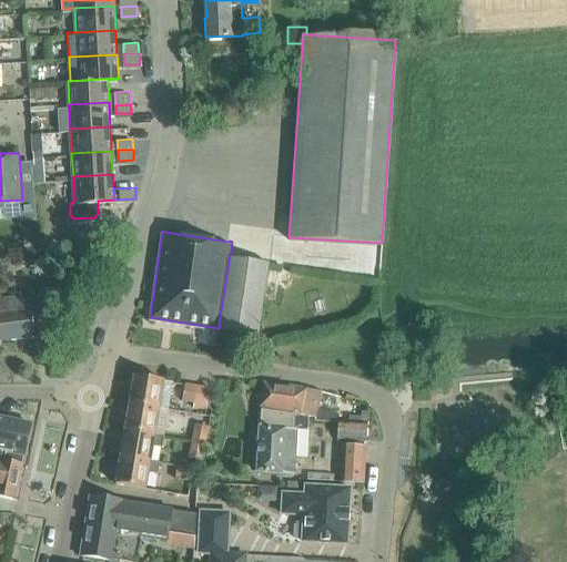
[(219,325),(220,325),(259,330),(270,261),(230,255),(219,325)]
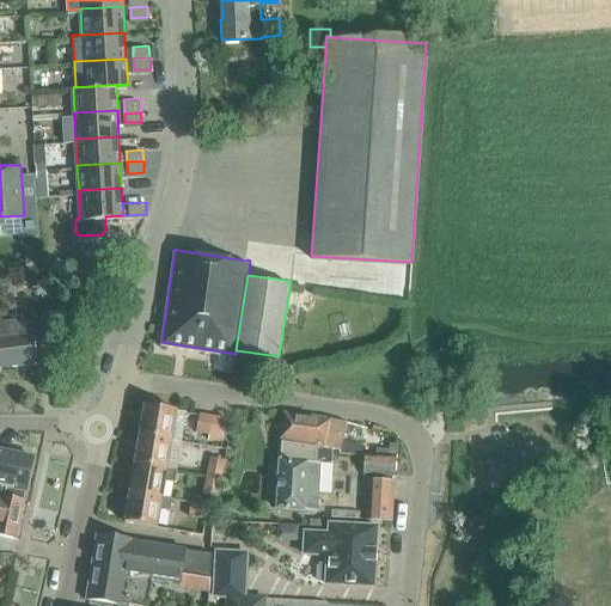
[(34,314),(0,316),(0,361),(37,360),(36,344),(34,314)]
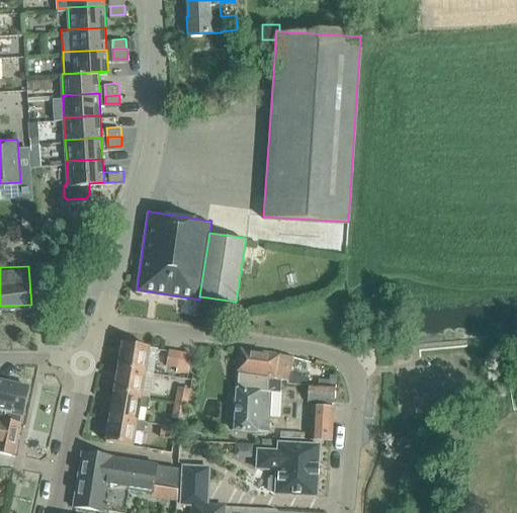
[(121,341),(117,366),(154,372),(158,347),(121,341)]
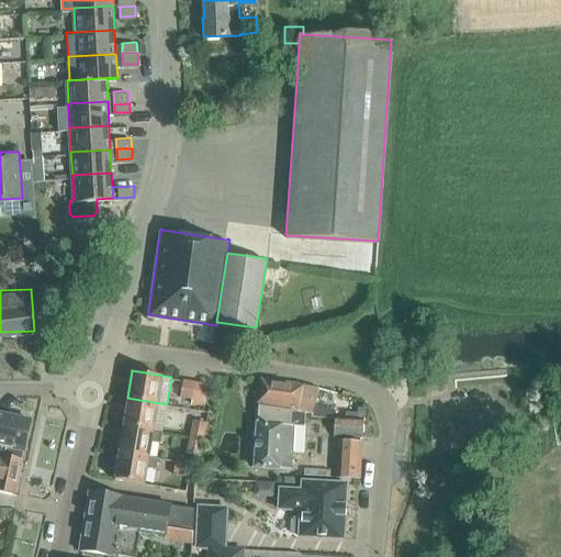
[(180,398),(192,400),(195,379),(183,377),(180,398)]
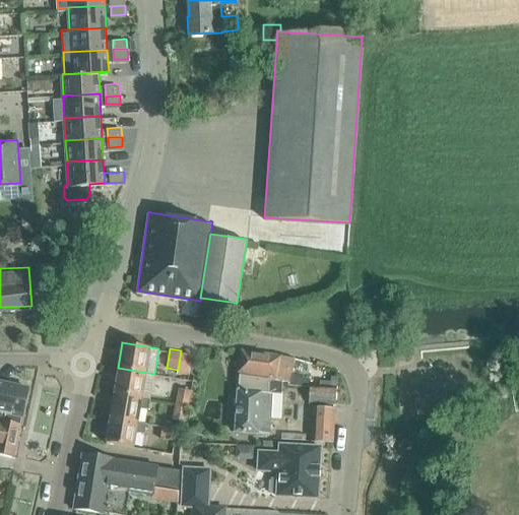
[(241,349),(235,374),(238,374),(282,380),(288,381),(308,383),(309,374),(290,373),(290,370),(293,357),(241,349)]
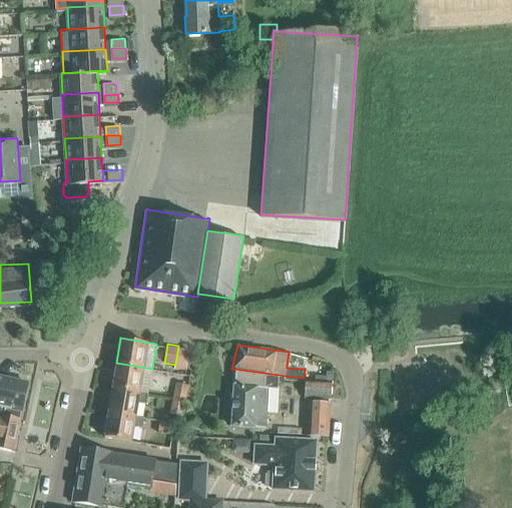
[(178,346),(175,365),(187,367),(190,348),(178,346)]
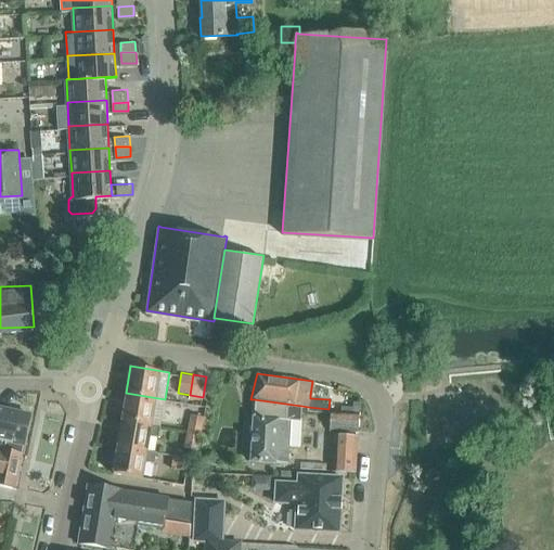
[(126,393),(123,419),(151,423),(151,422),(160,423),(165,399),(126,393)]
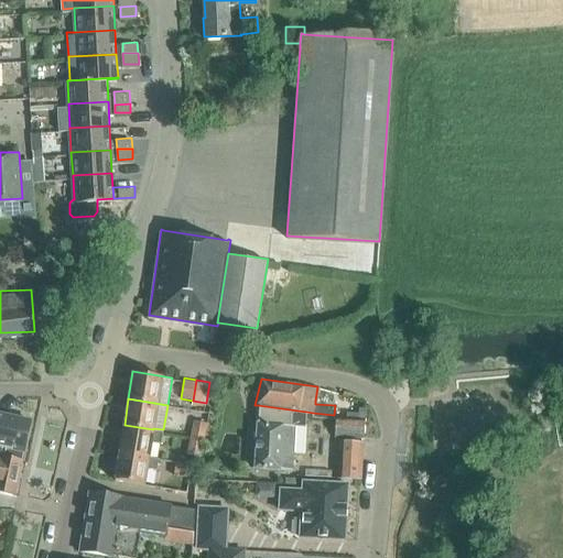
[(258,405),(255,467),(292,468),(292,450),(303,451),(305,425),(306,412),(258,405)]
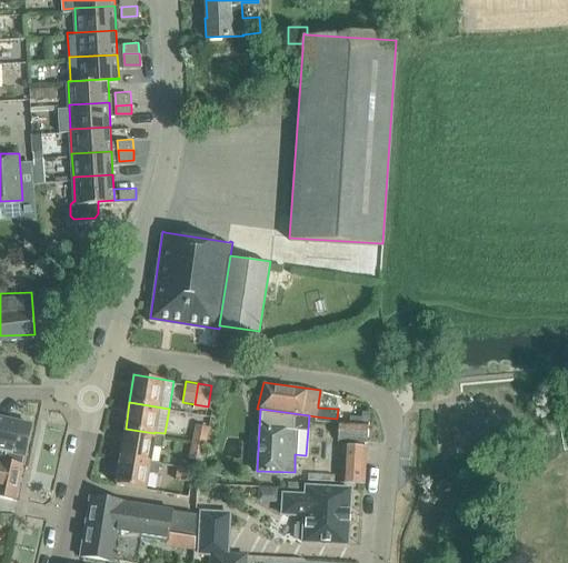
[(368,439),(369,420),(369,409),(362,409),(362,414),(351,413),(351,420),(340,420),(339,438),(368,439)]
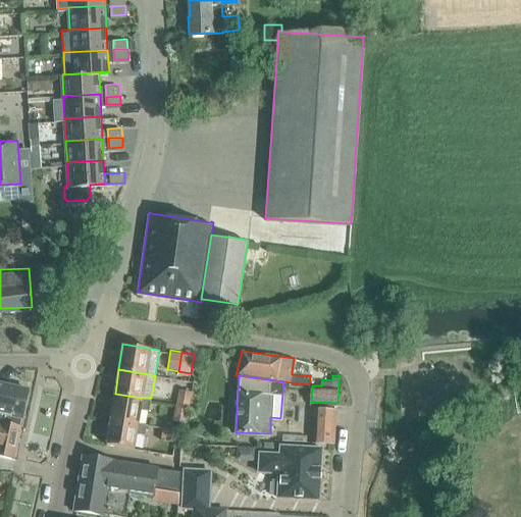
[(0,411),(22,417),(29,388),(0,381),(0,411)]
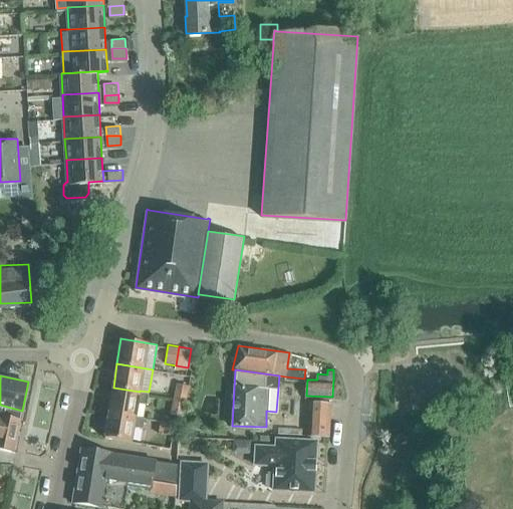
[(174,395),(186,398),(190,383),(177,379),(174,395)]
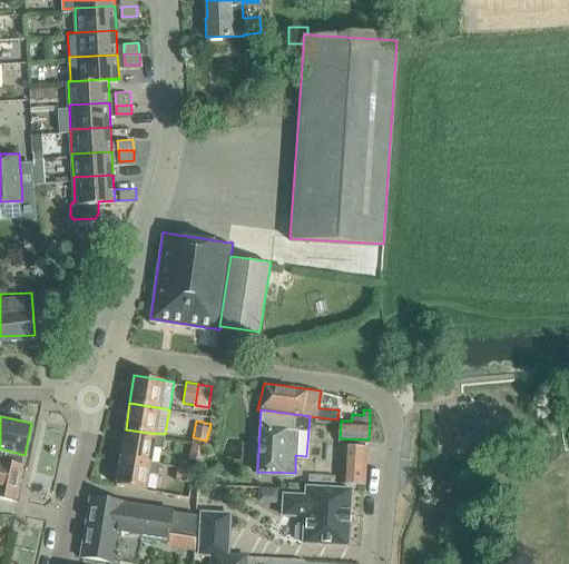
[(126,429),(121,457),(150,462),(155,434),(126,429)]
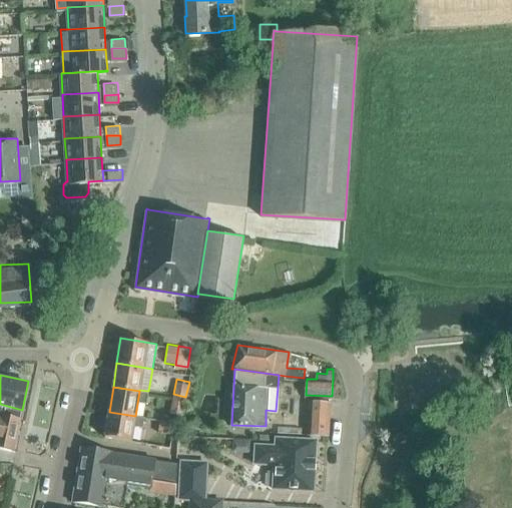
[(173,396),(170,409),(183,412),(185,399),(173,396)]
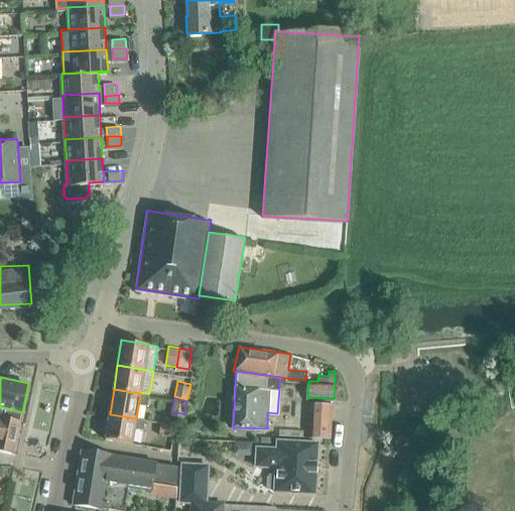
[(309,434),(322,435),(331,435),(333,403),(311,402),(309,434)]
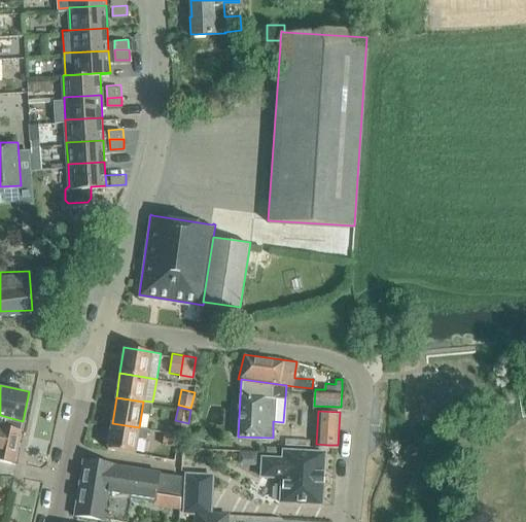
[(139,427),(112,423),(108,448),(135,452),(139,427)]
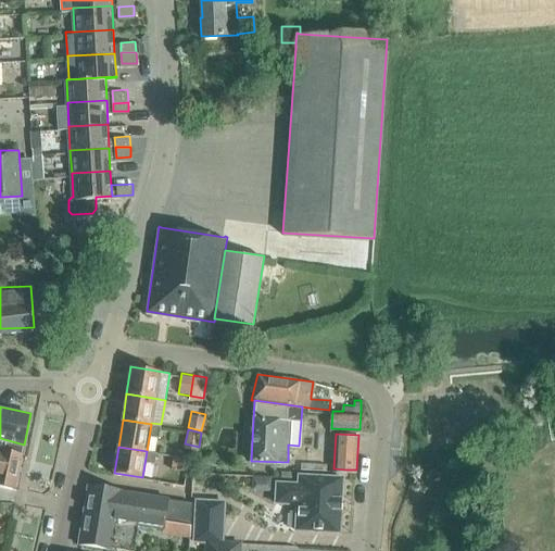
[(0,484),(15,487),(23,453),(3,448),(2,452),(0,452),(0,484)]
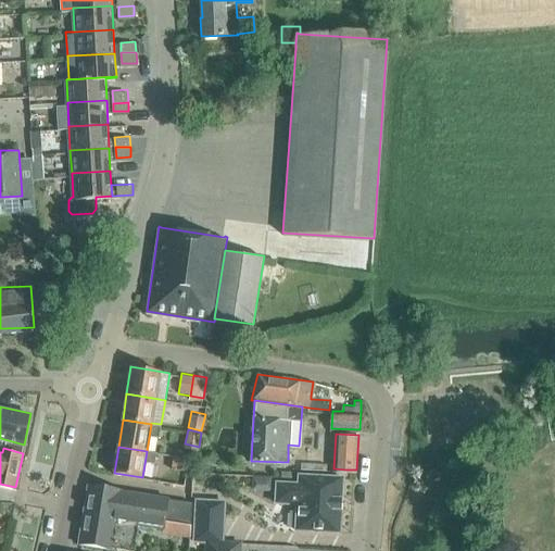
[(174,452),(172,465),(189,468),(191,455),(174,452)]
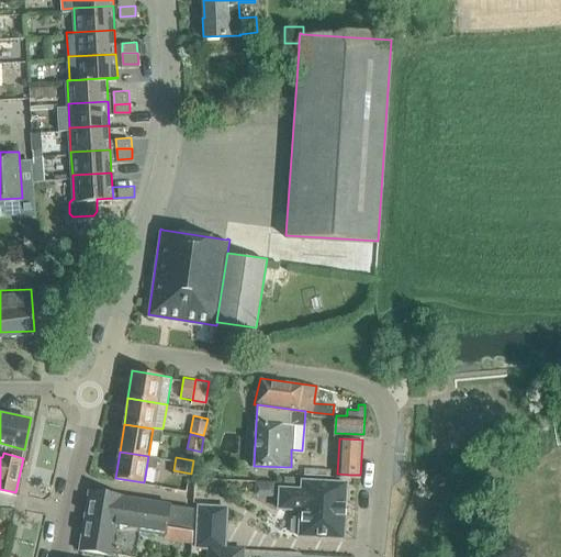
[(345,534),(344,534),(347,482),(347,480),(345,480),(303,478),(303,487),(281,486),(280,505),(295,507),(295,502),(302,503),(301,515),(295,515),(295,530),(300,530),(300,533),(341,535),(341,536),(344,536),(345,534)]
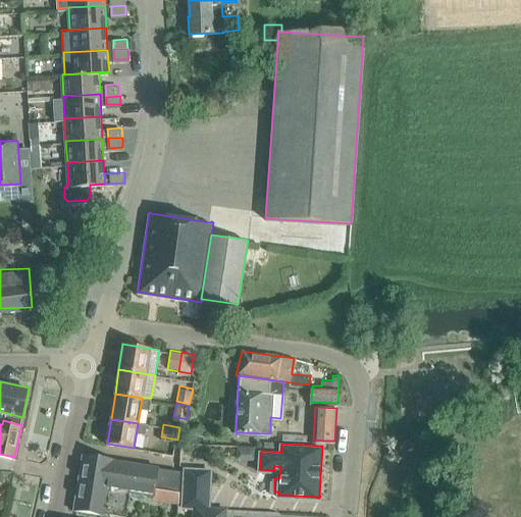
[(84,455),(74,509),(103,514),(104,512),(120,515),(126,516),(131,490),(154,495),(155,486),(164,488),(167,472),(166,467),(158,466),(158,465),(84,453),(84,455)]
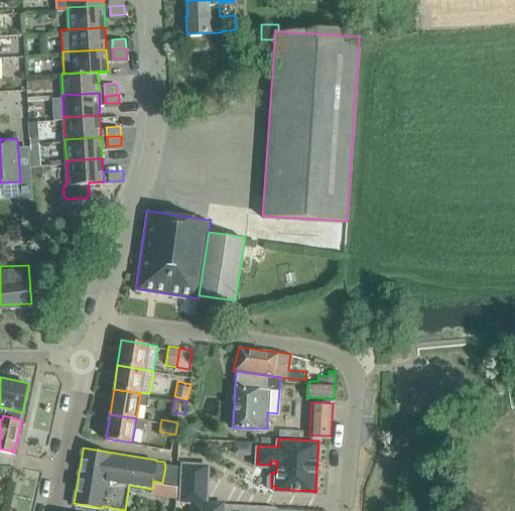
[(180,499),(192,500),(192,499),(207,500),(209,463),(183,462),(180,499)]
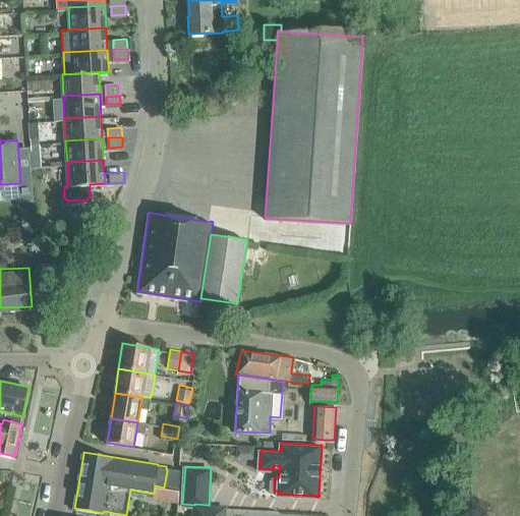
[(194,504),(194,505),(193,515),(224,515),(225,506),(209,505),(194,504)]
